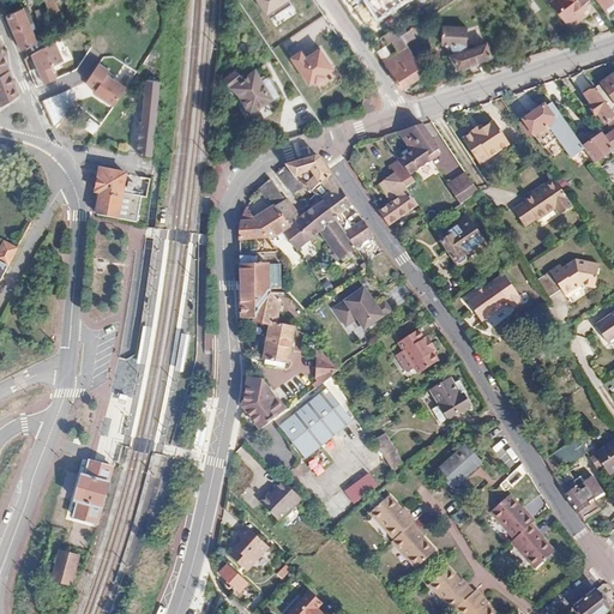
[(260,0),(272,18),(294,4),(292,0),(260,0)]
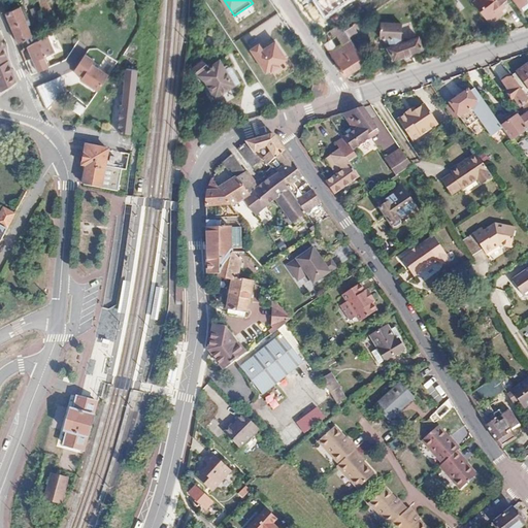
[(487,9),(492,15),(494,19),(505,11),(503,8),(512,2),(509,0),(475,0),(484,11),(487,9)]
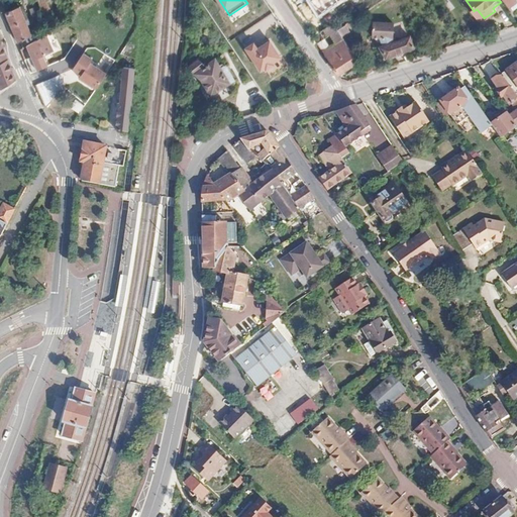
[(15,44),(31,36),(20,9),(5,15),(15,44)]
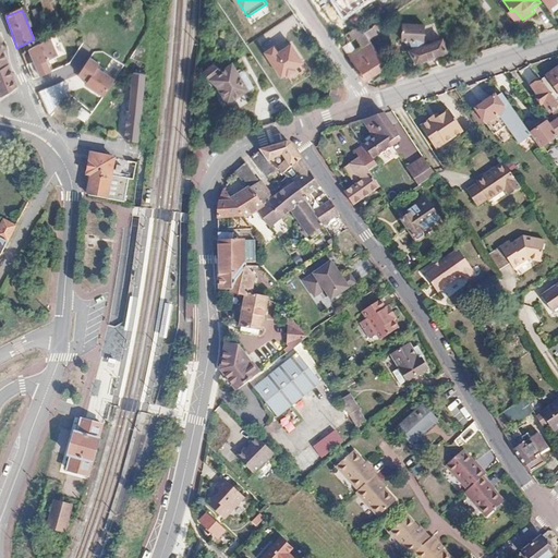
[(520,16),(514,10),(511,12),(516,20),(520,16)]
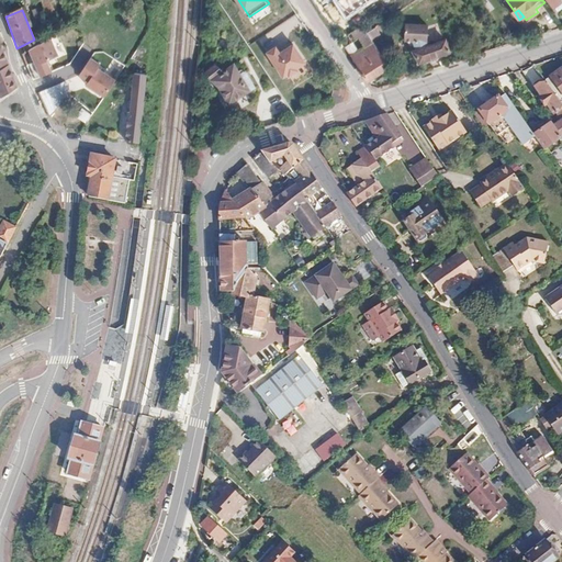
[(372,23),(362,29),(369,40),(379,34),(372,23)]
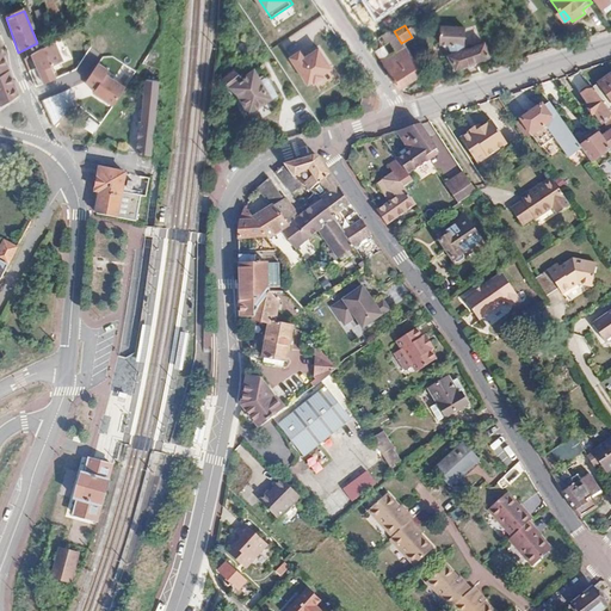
[(493,56),(488,42),(468,48),(467,43),(468,26),(442,26),(442,47),(452,45),(454,54),(450,54),(458,67),(493,56)]
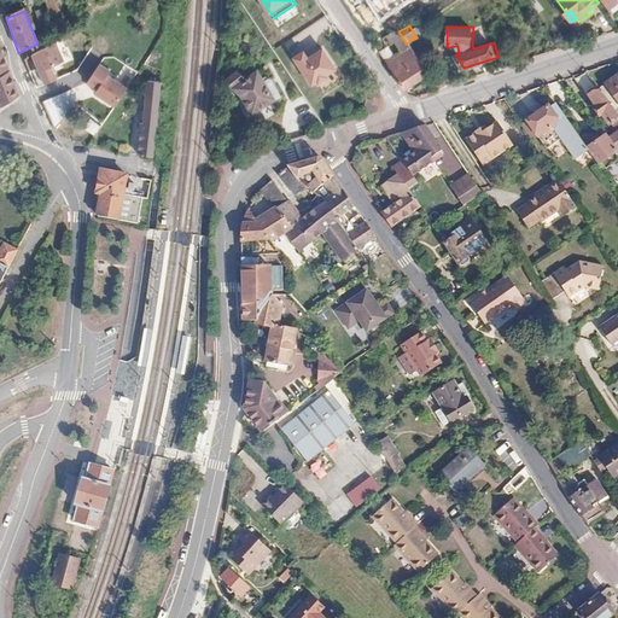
[(406,44),(398,31),(388,38),(392,44),(378,52),(403,91),(427,76),(406,44)]
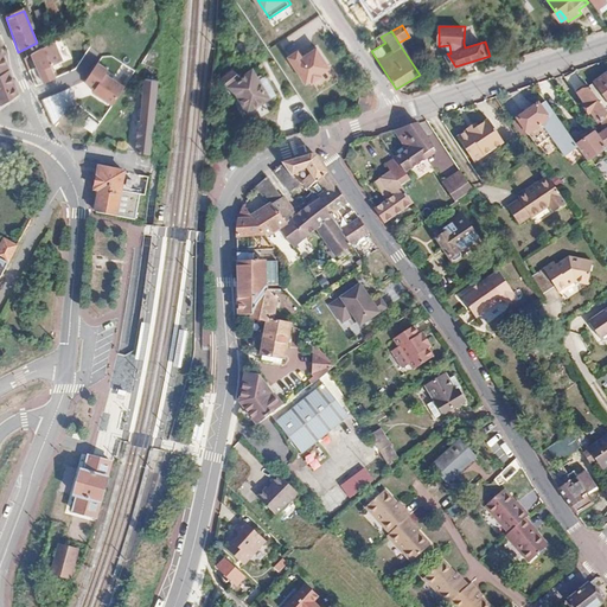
[(57,40),(33,55),(46,85),(59,81),(58,70),(68,63),(57,40)]
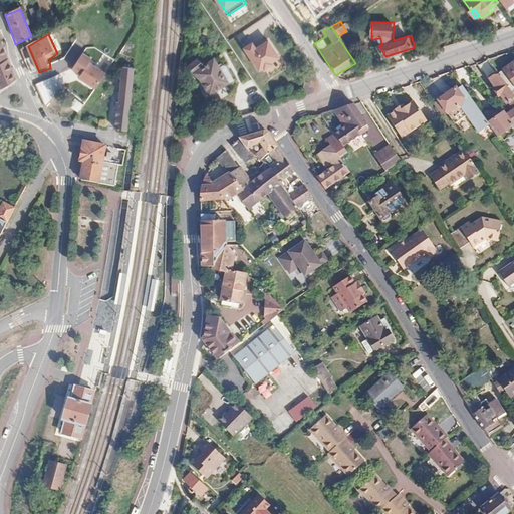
[(255,46),(253,43),(245,48),(260,71),(264,68),(265,69),(273,64),(272,62),(280,57),(269,40),(259,47),(255,46)]
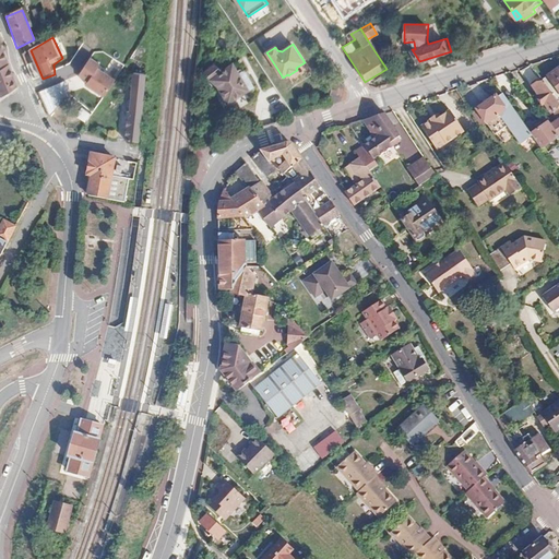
[(0,90),(2,96),(18,85),(2,45),(0,46),(0,90)]
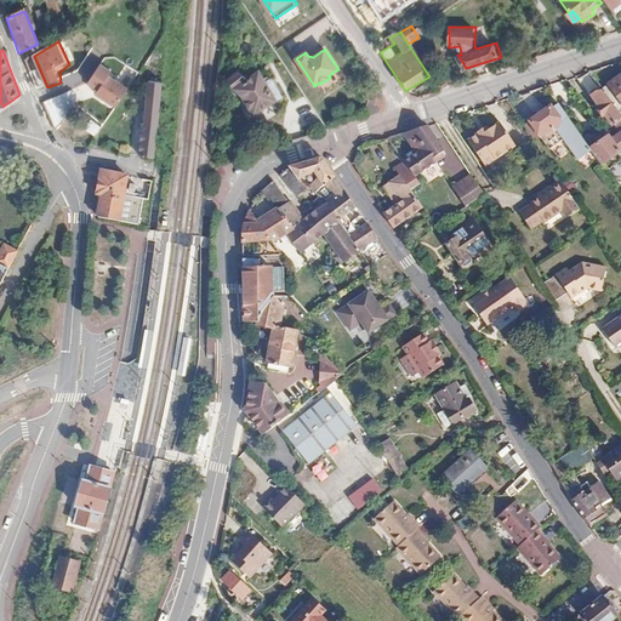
[(135,89),(103,67),(92,83),(121,107),(135,89)]
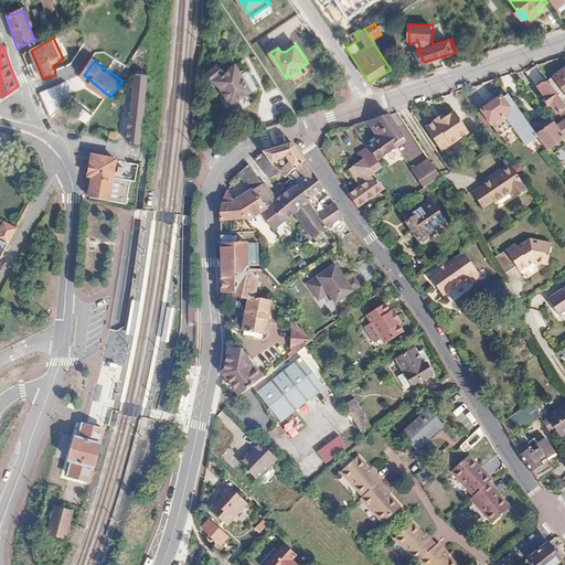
[(215,63),(204,72),(221,87),(228,103),(255,86),(246,72),(243,74),(233,61),(222,68),(215,63)]
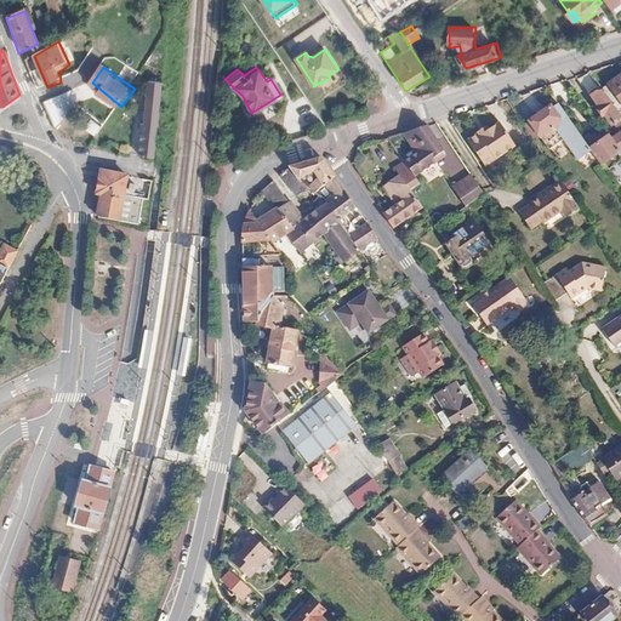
[(81,70),(68,75),(72,87),(85,83),(81,70)]
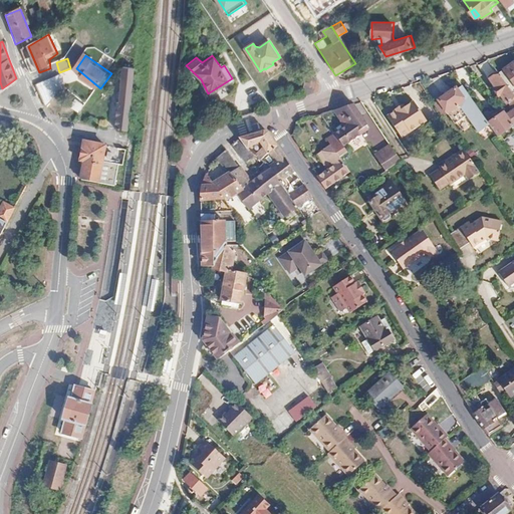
[(269,81),(288,66),(284,60),(264,75),(269,81)]
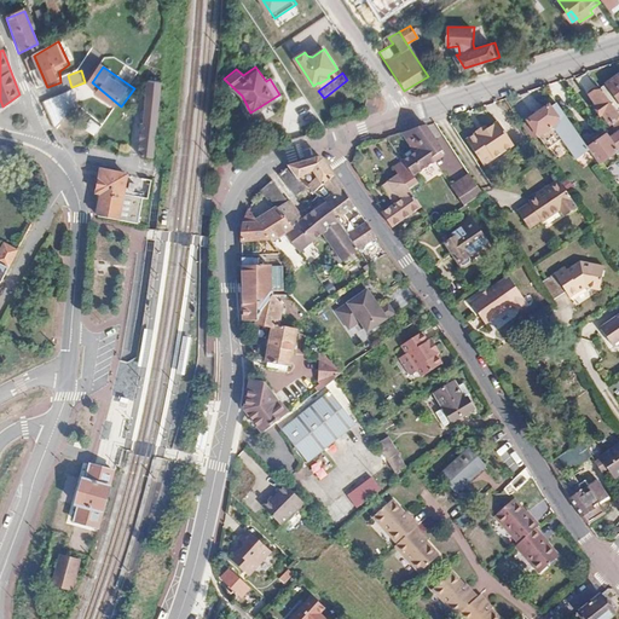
[(449,86),(440,73),(429,80),(437,91),(449,86)]
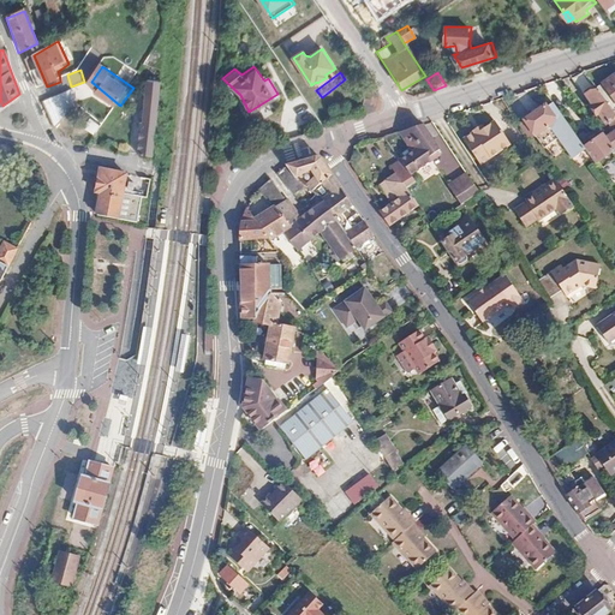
[(156,77),(151,119),(150,127),(148,127),(144,154),(160,155),(168,78),(156,77)]
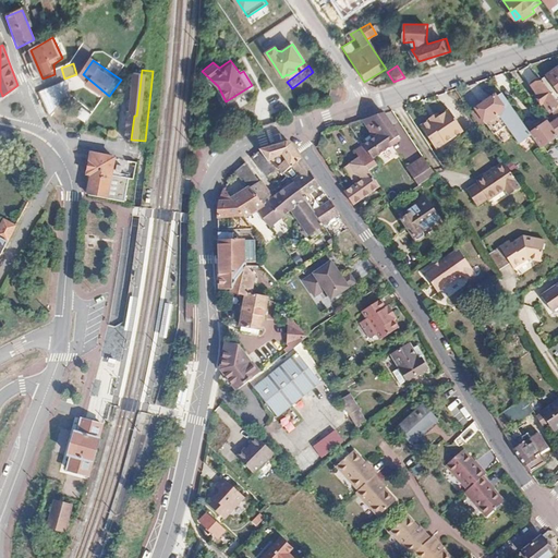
[(557,70),(544,80),(557,100),(557,70)]
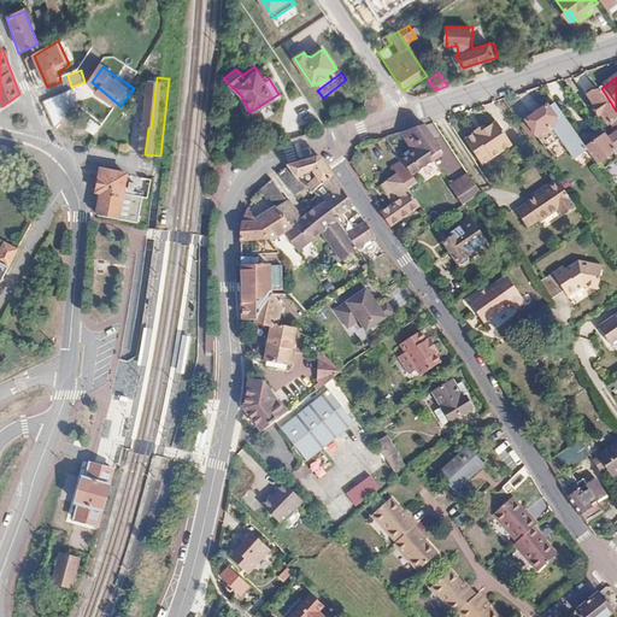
[(381,98),(372,86),(366,86),(360,109),(362,115),(378,110),(381,98)]
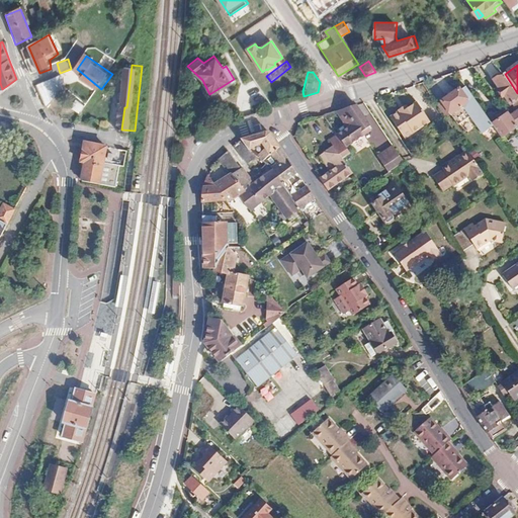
[(517,93),(505,74),(497,80),(502,88),(499,89),(504,97),(507,96),(513,104),(517,100),(517,111),(511,117),(517,126),(517,93)]
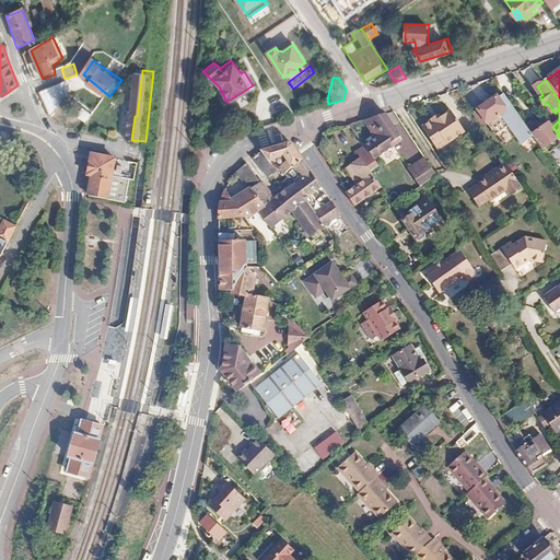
[(67,81),(41,92),(47,111),(74,100),(67,81)]
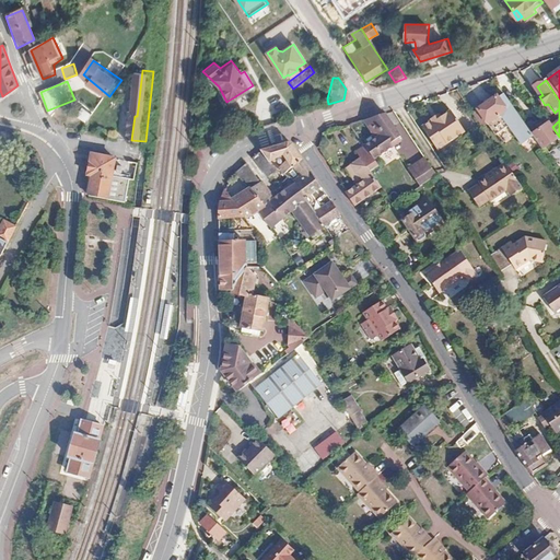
[(501,138),(515,129),(524,142),(535,136),(527,124),(508,95),(503,98),(501,96),(481,108),(501,138)]
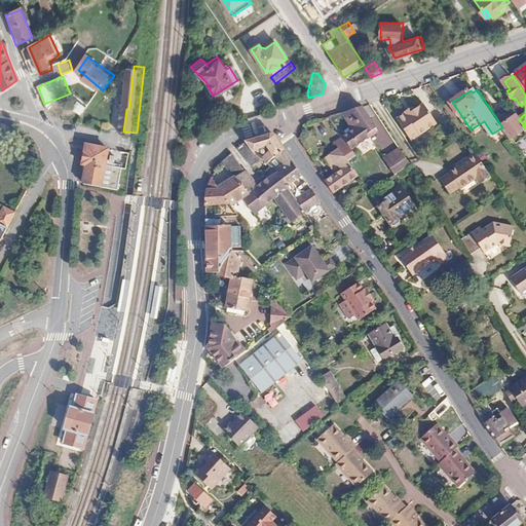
[(77,103),(71,112),(80,118),(86,109),(77,103)]
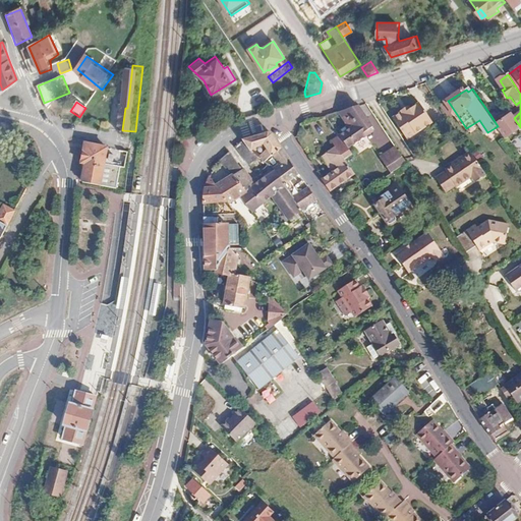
[(362,129),(371,124),(357,103),(347,106),(357,122),(362,129)]
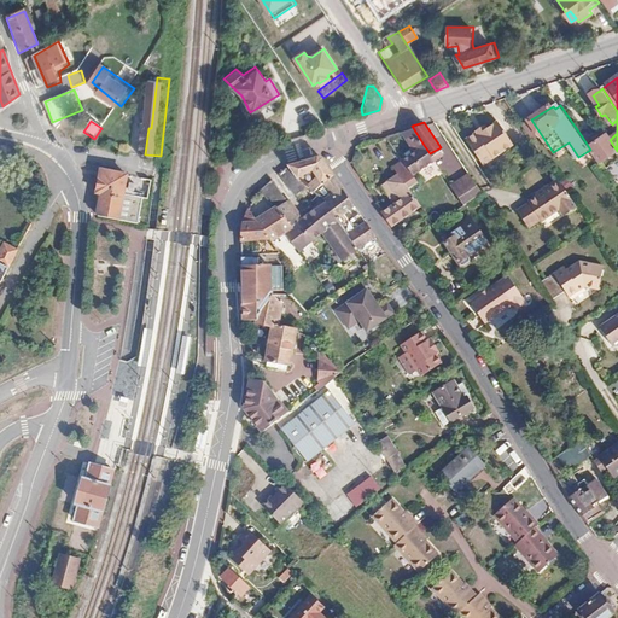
[(478,136),(468,143),(484,167),(516,147),(501,124),(488,133),(479,138),(478,136)]
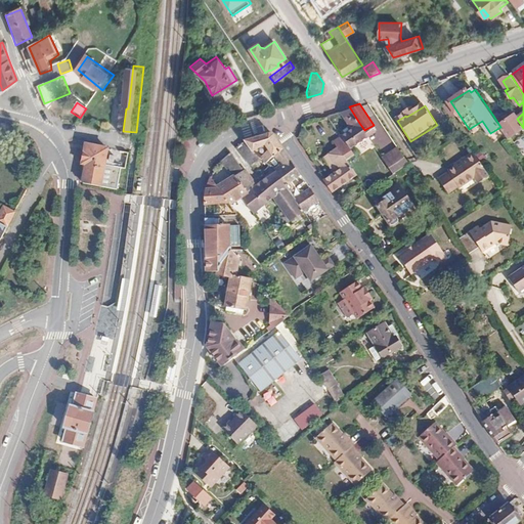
[(351,128),(359,123),(349,106),(340,111),(351,128)]
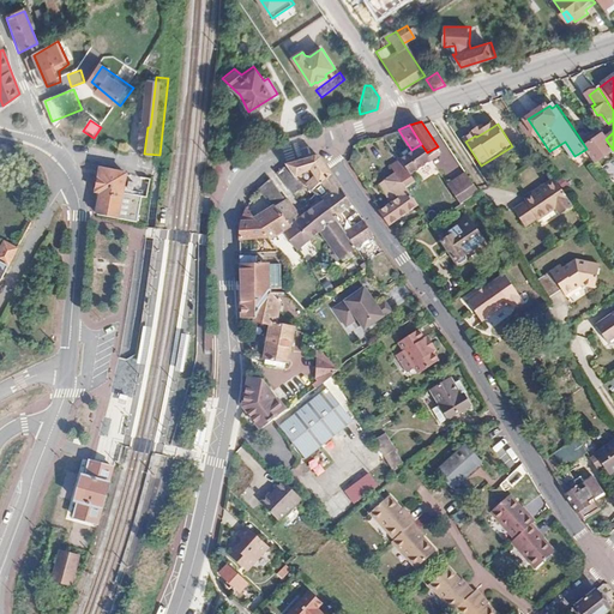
[(482,127),(474,132),(475,136),(476,137),(485,132),(482,127)]
